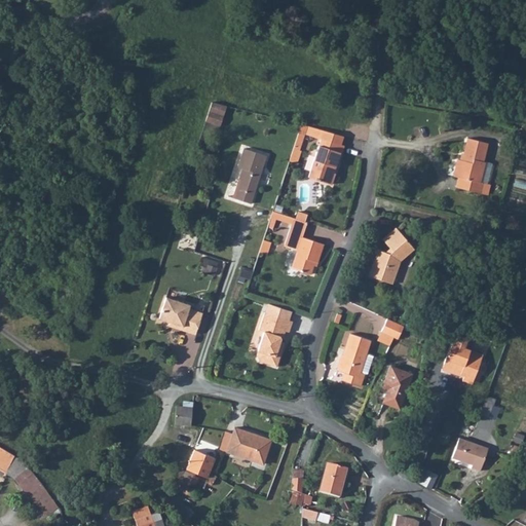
[(259,0),(257,7),(266,9),(269,0),(259,0)]
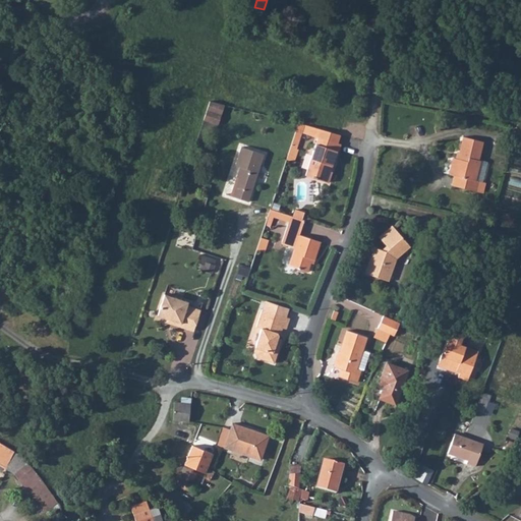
[(302,18),(308,21),(312,10),(307,8),(302,18)]
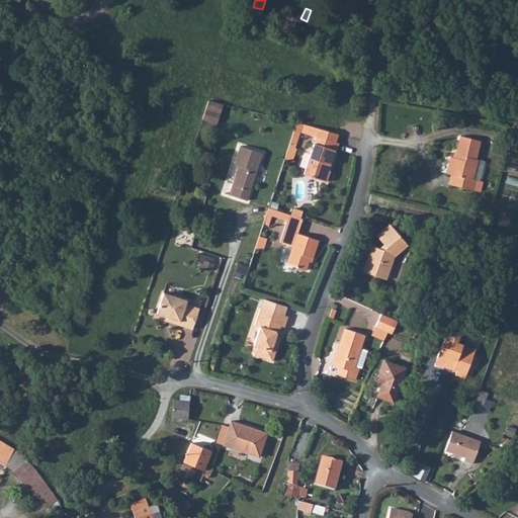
[(317,110),(333,114),(336,102),(321,98),(317,110)]
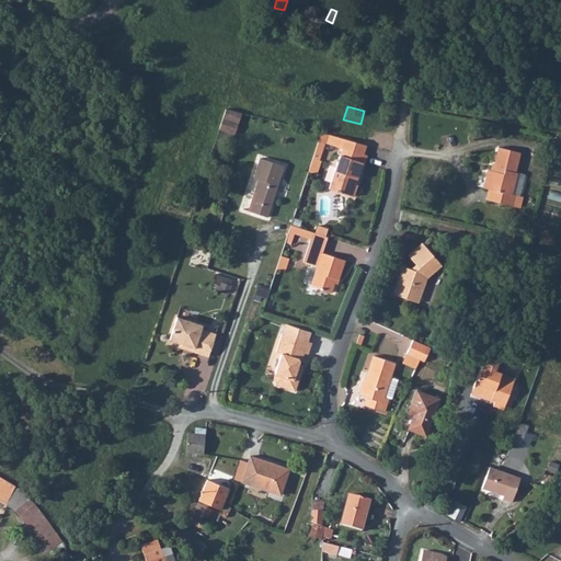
[(220,126),(236,129),(241,113),(226,110),(220,126)]
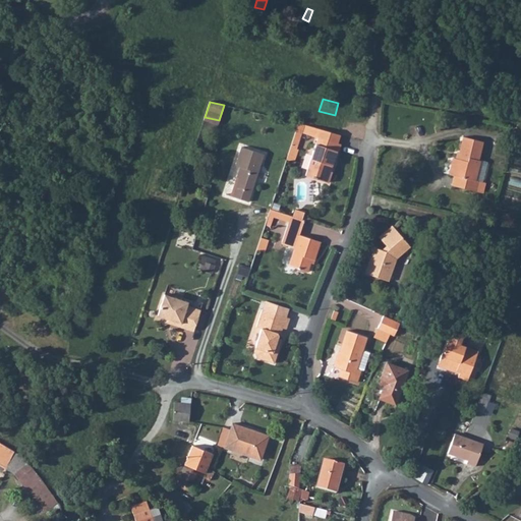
[(319,136),(337,142),(338,134),(322,129),(319,136)]
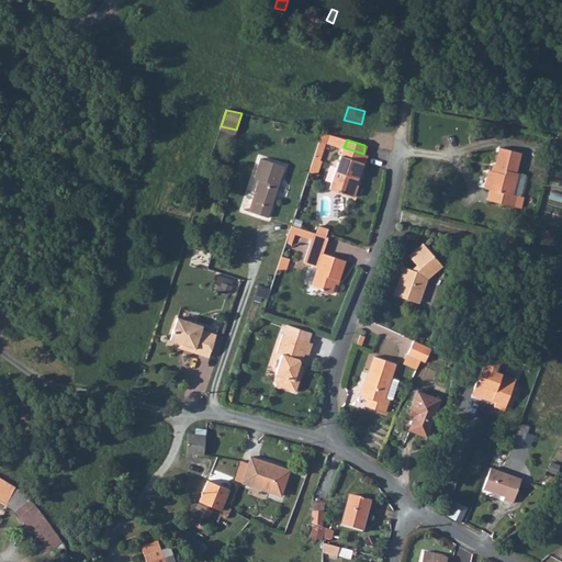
[(362,164),(362,165),(363,154),(344,147),(329,190),(355,198),(358,187),(356,186),(362,164)]
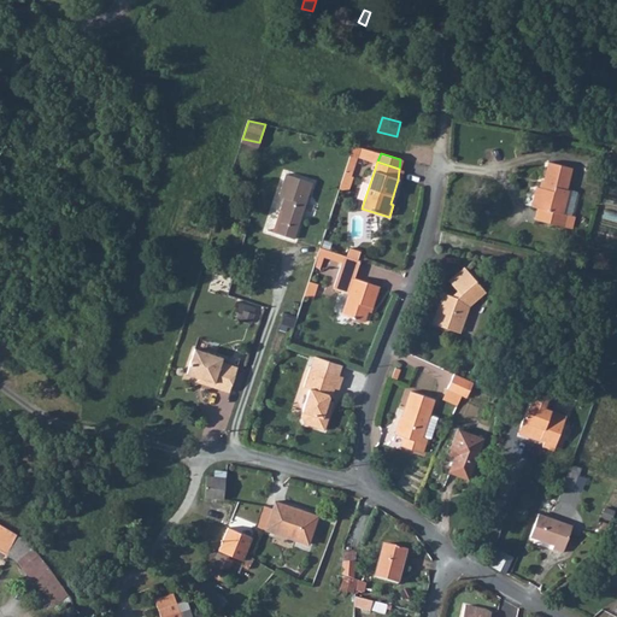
[(535,219),(559,225),(564,225),(566,215),(563,213),(568,189),(565,189),(570,166),(547,163),(542,181),(544,181),(542,188),(538,187),(534,207),(536,209),(535,219)]
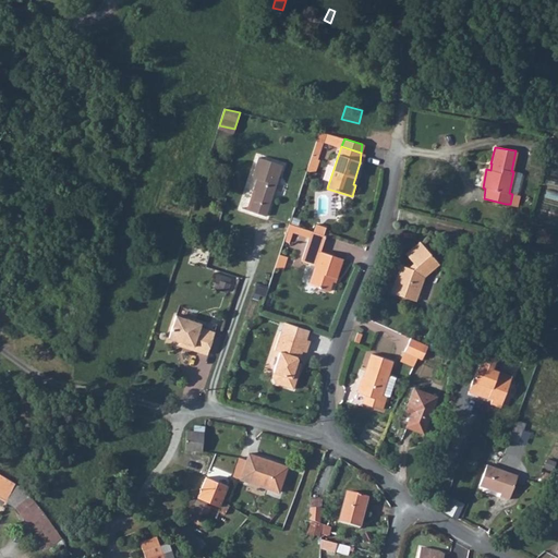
[(259,180),(255,191),(249,210),(266,216),(282,165),(258,157),(252,177),(257,179),(259,180)]
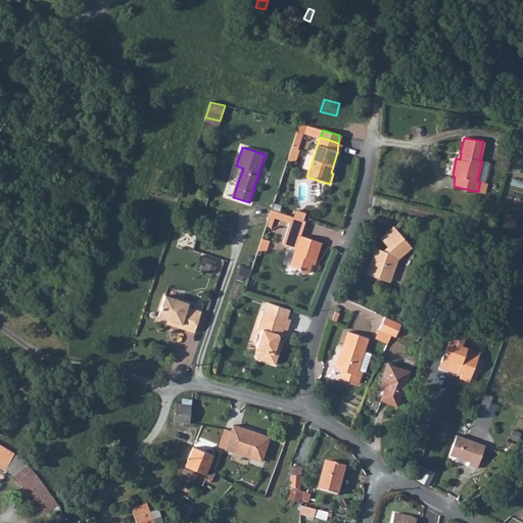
[(299,219),(301,211),(294,208),(292,216),(293,217),(299,219)]
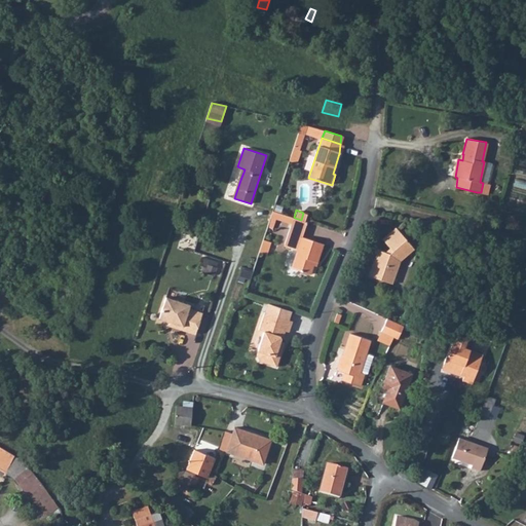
[(293,267),(304,271),(315,241),(304,236),(308,222),(301,220),(295,218),(286,245),(298,250),(293,267)]
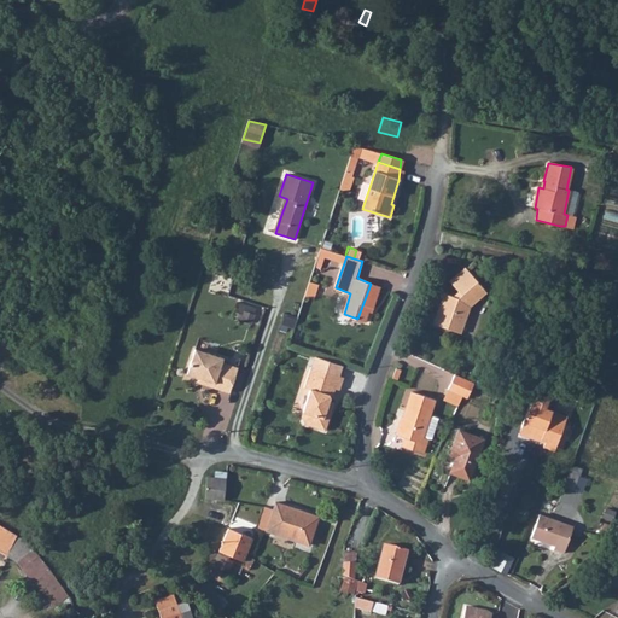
[(471,289),(464,295),(460,298),(445,293),(435,322),(461,332),(471,305),(489,292),(468,266),(460,273),(471,289)]
